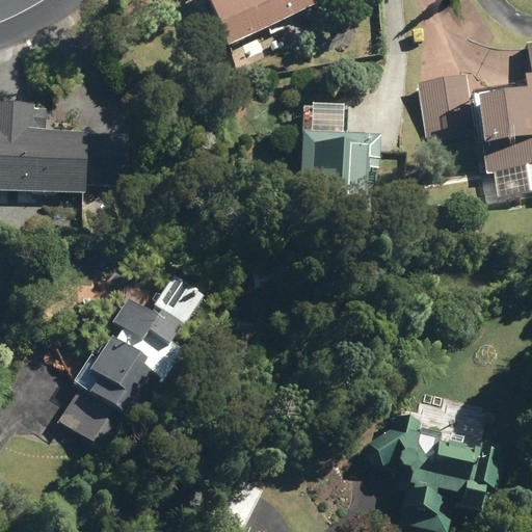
[(209,0),(228,43),(322,0),(209,0)]
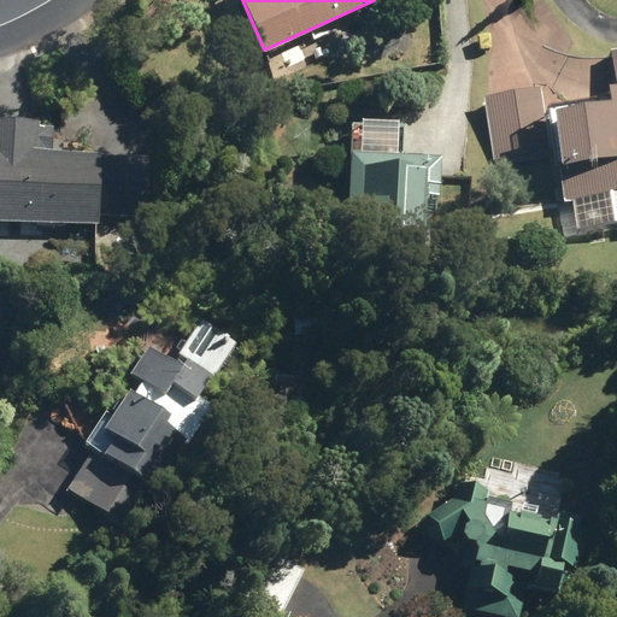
[(482,98),(494,160),(548,150),(558,201),(616,191),(616,52),(611,53),(616,81),(616,84),(605,88),(609,103),(546,111),(541,86),(482,98)]
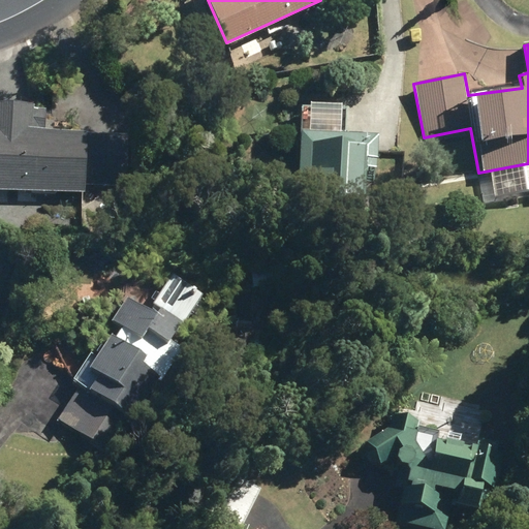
[(0,189),(84,192),(84,185),(116,187),(117,134),(111,134),(111,131),(43,129),(44,105),(0,103),(0,189)]
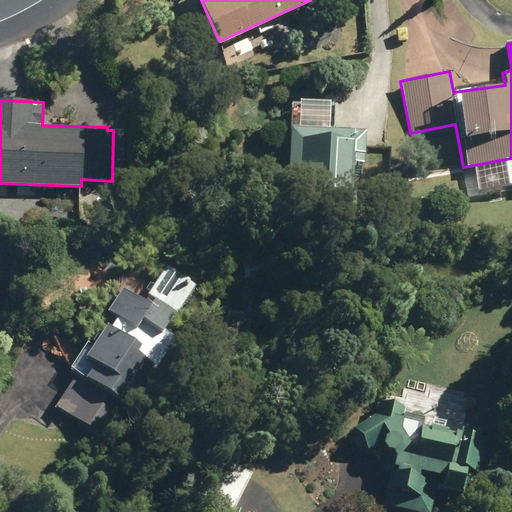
[(365,131),(291,128),(289,176),(299,176),(298,195),(353,196),(354,158),(364,159),(365,131)]
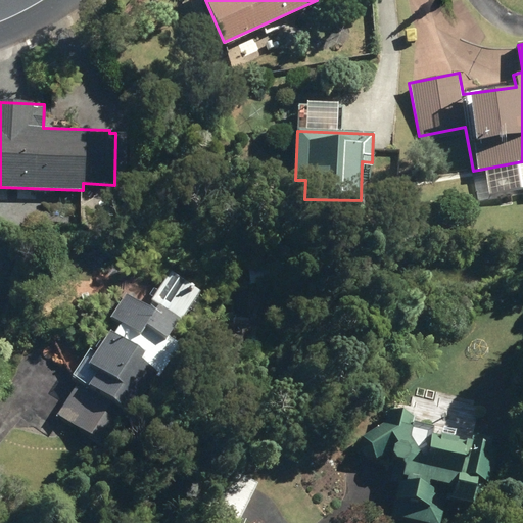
[(0,251),(5,254),(11,243),(0,238),(0,251)]
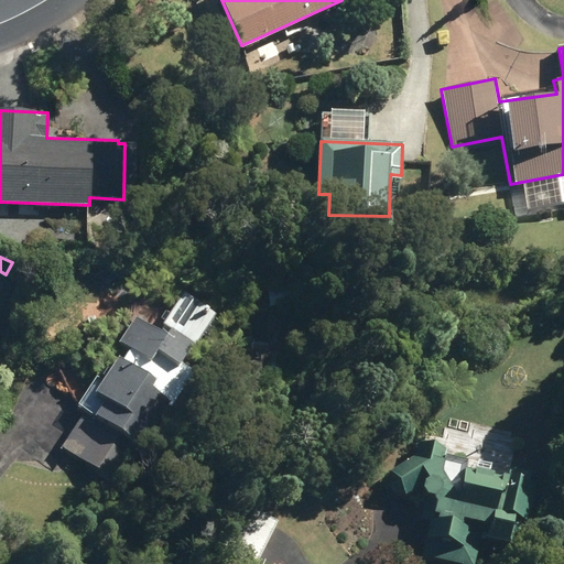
[(60,444),(116,481),(171,401),(173,403),(195,371),(182,362),(213,317),(181,294),(155,331),(131,315),(114,340),(129,350),(122,361),(117,358),(100,381),(95,378),(76,405),(84,410),(60,444)]
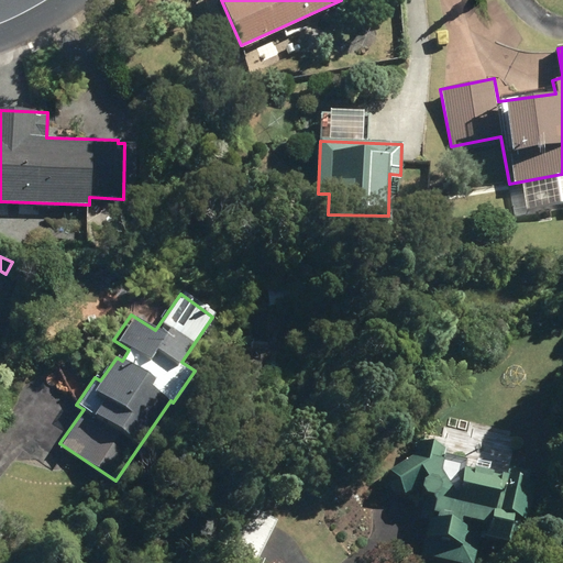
[(454,490),(440,471),(445,449),(417,441),(414,453),(387,468),(404,496),(417,488),(423,500),(420,518),(430,520),(421,554),(457,562),(473,562),(479,536),(507,543),(515,517),(520,518),(531,471),(510,465),(508,474),(501,473),(500,476),(464,466),(457,492),(454,490)]
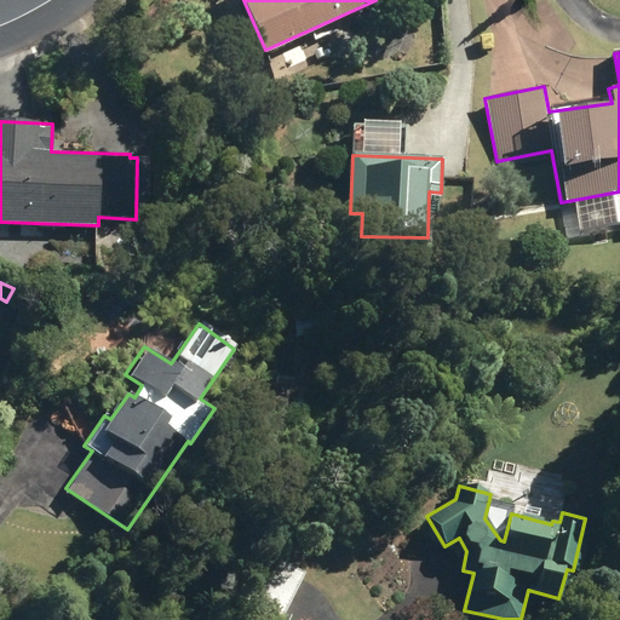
[(250,600),(288,614),(305,572),(267,556),(250,600)]
